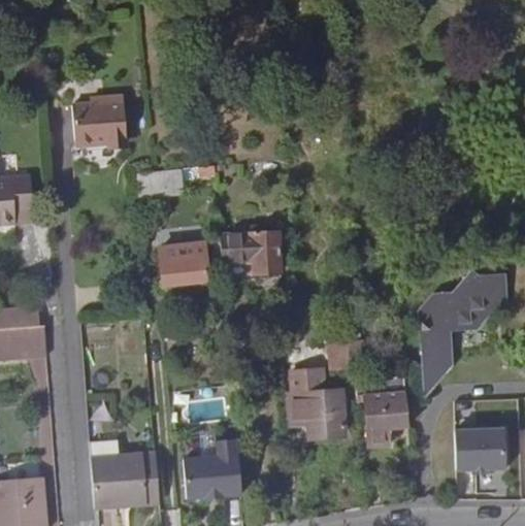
[(115,111),(94,112),(95,119),(63,123),(66,157),(98,154),(99,159),(119,157),(115,111)]
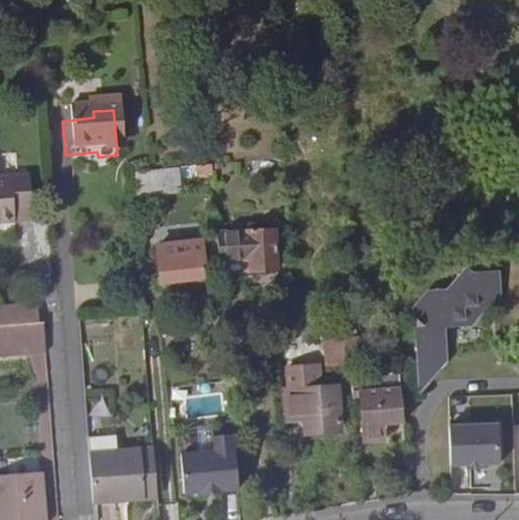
[(0,210),(13,210),(13,198),(31,197),(28,160),(0,162),(0,210)]
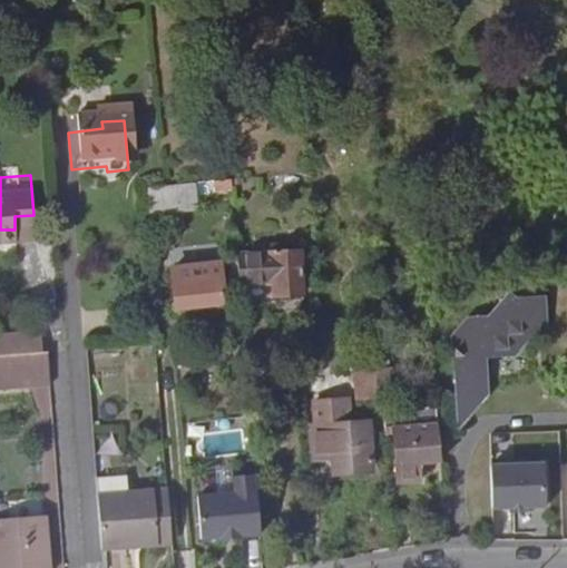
[(228,188),(227,179),(212,183),(213,192),(228,188)]
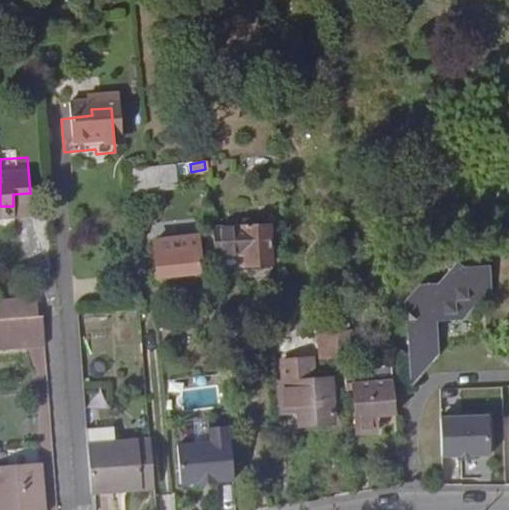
[(168,185),(165,170),(142,174),(126,177),(127,187),(147,184),(148,189),(168,185)]
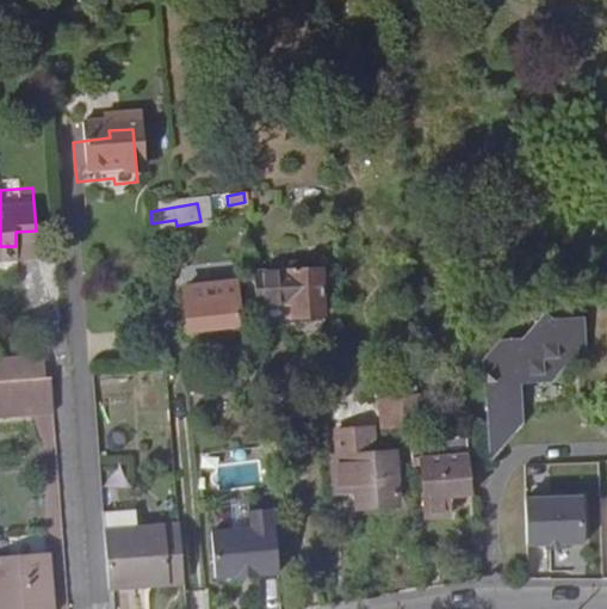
[(284,299),(292,297),(292,311),(320,309),(317,266),(283,270),(284,299)]
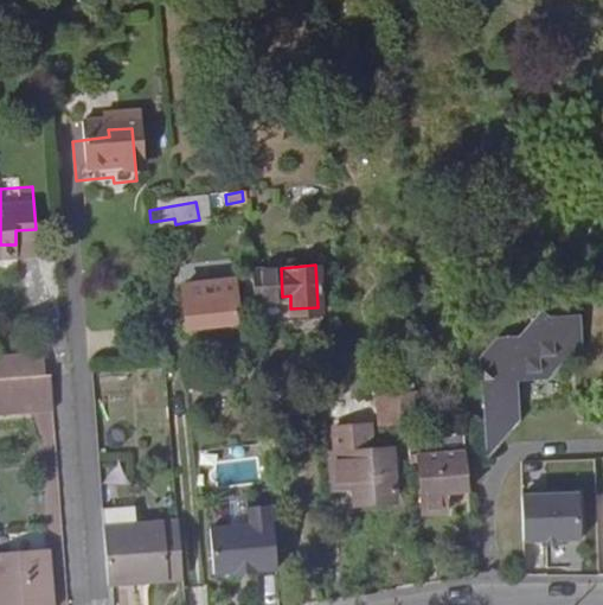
[(218,273),(187,274),(187,288),(183,290),(186,330),(233,326),(232,304),(220,304),(218,273)]
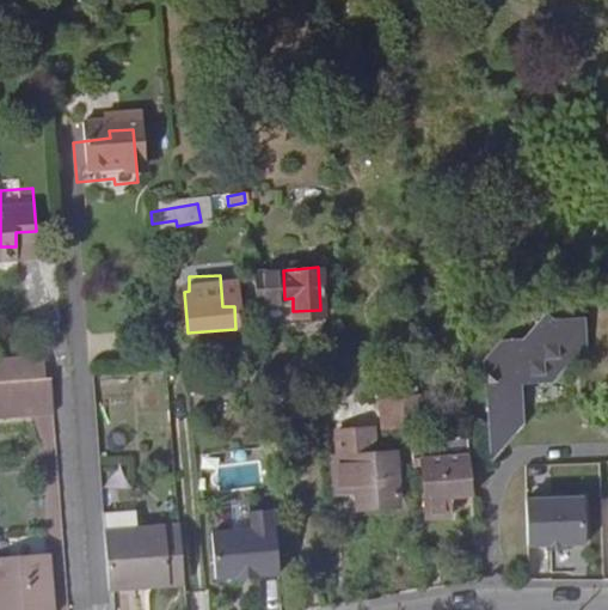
[(502,347),(490,361),(496,453),(522,422),(521,383),(554,382),(578,357),(587,357),(584,323),(557,325),(550,319),(526,346),(502,347)]
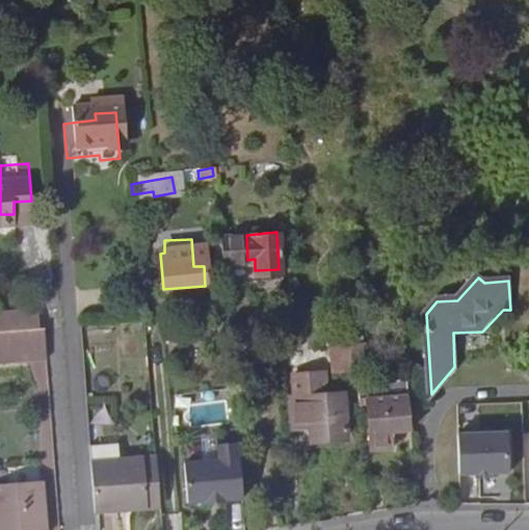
[(0,330),(44,329),(36,302),(9,316),(0,316),(0,330)]
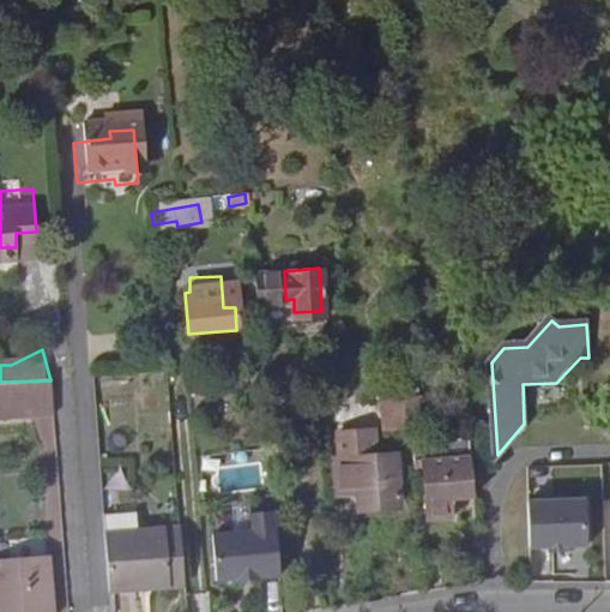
[(0,382),(0,418),(54,415),(50,381),(0,382)]
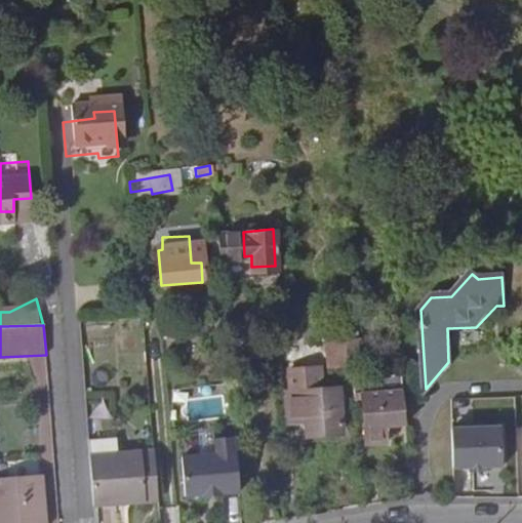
[(354,364),(351,331),(329,332),(330,343),(331,366),(354,364)]
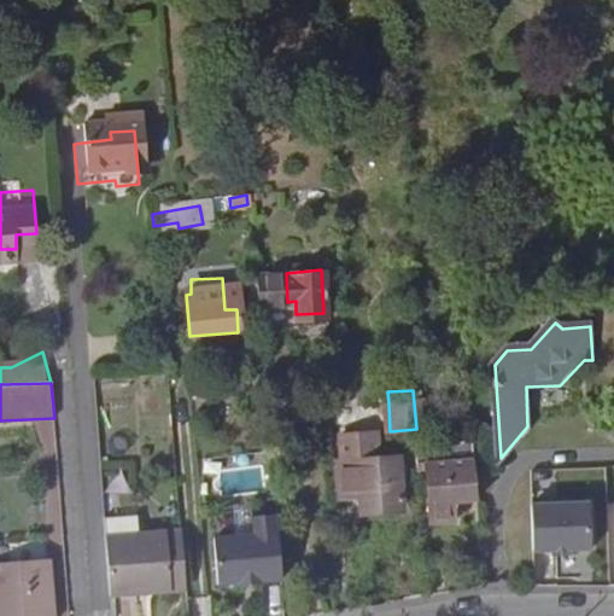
[(413,390),(416,429),(430,428),(427,400),(422,400),(422,390),(413,390)]
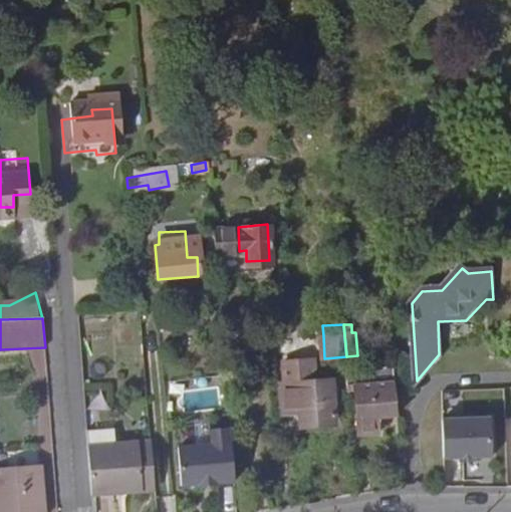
[(318,358),(317,343),(283,346),(285,361),(318,358)]
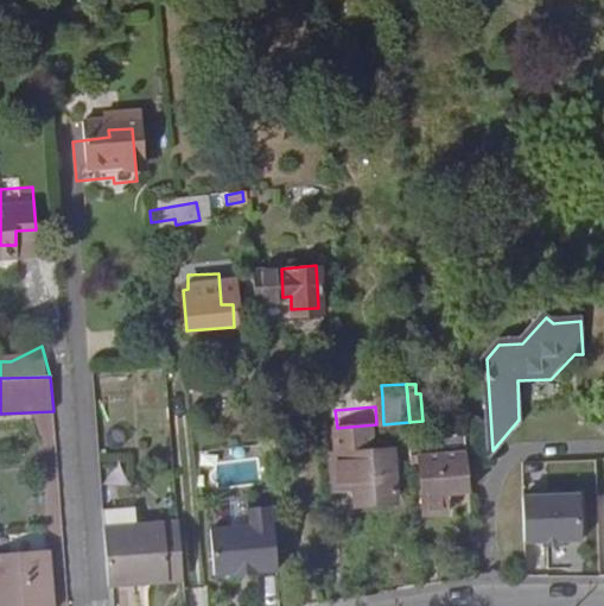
[(392,450),(387,452),(385,427),(349,429),(350,454),(336,455),(337,486),(358,486),(360,503),(395,499),(392,450)]
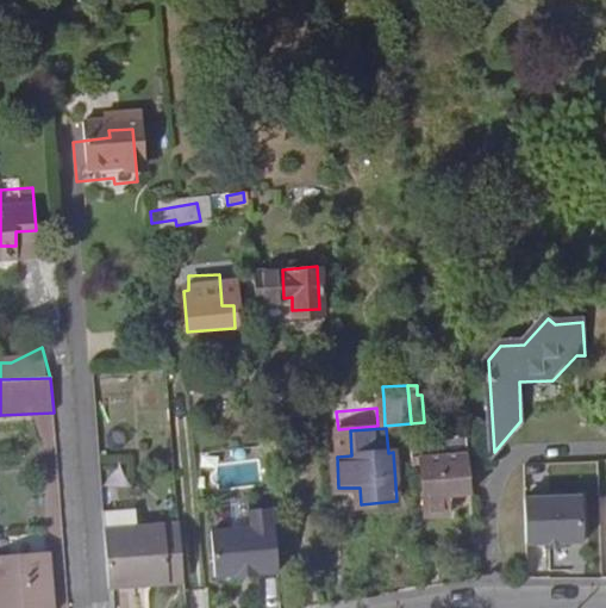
[(422,438),(424,464),(428,515),(453,513),(450,491),(474,489),(469,434),(422,438)]
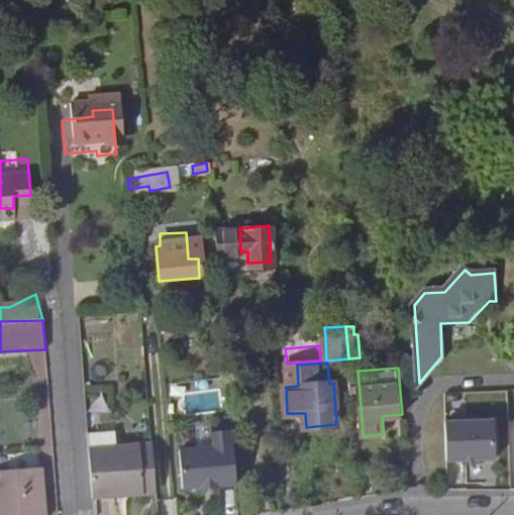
[(349,372),(351,393),(360,393),(357,371),(349,372)]
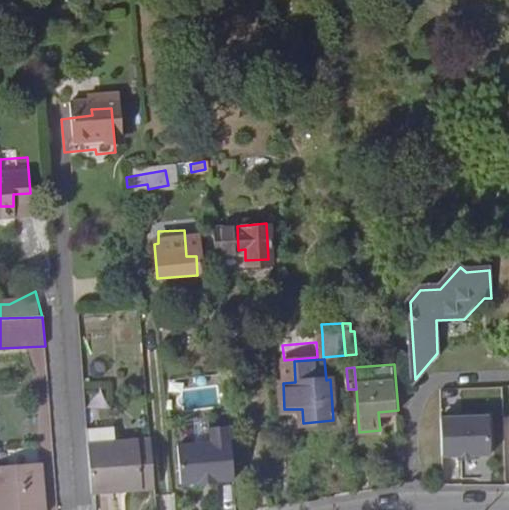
[(442,418),(444,456),(493,454),(491,416),(442,418)]
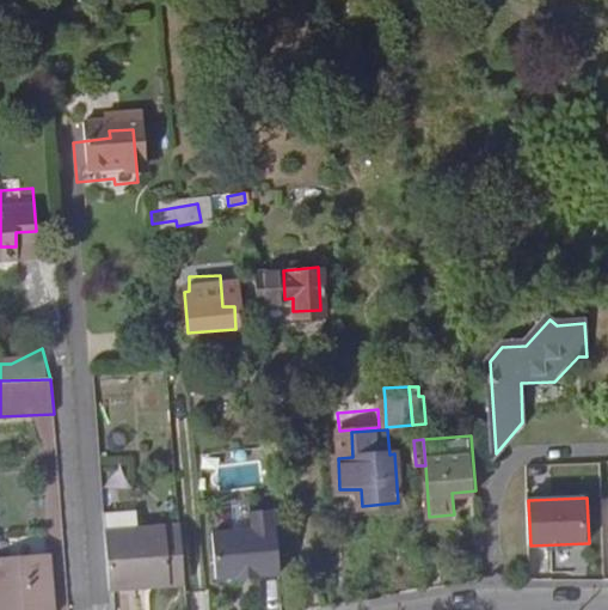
[(275,505),(251,507),(252,524),(213,529),(216,574),(238,572),(238,574),(260,572),(260,571),(281,568),(275,505)]
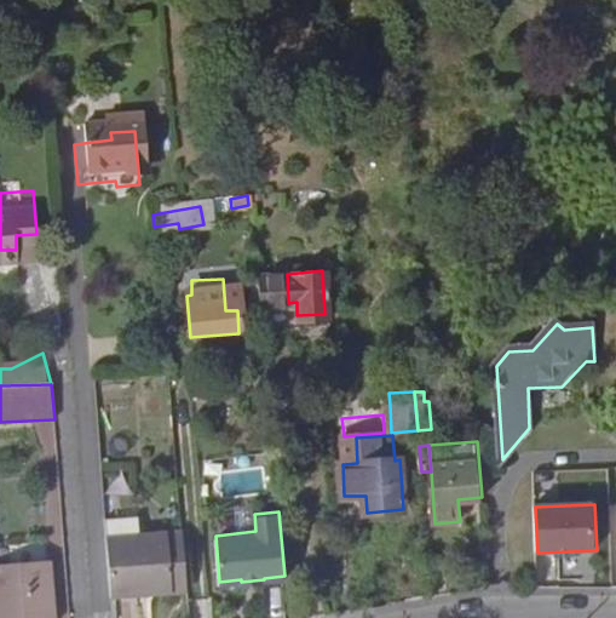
[(180,526),(105,533),(109,593),(186,587),(180,526)]
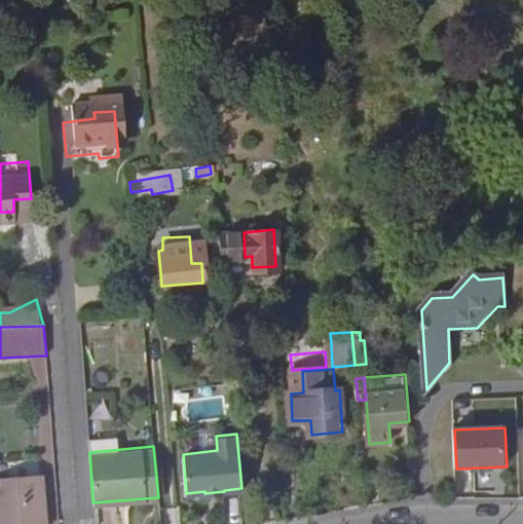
[(46,523),(44,476),(0,479),(0,523),(46,523)]
